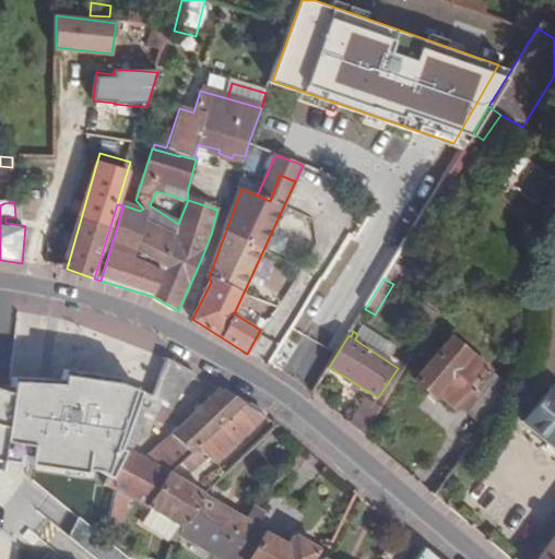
[(487,372),(452,340),(416,381),(434,396),(437,393),(445,399),(457,409),(487,372)]
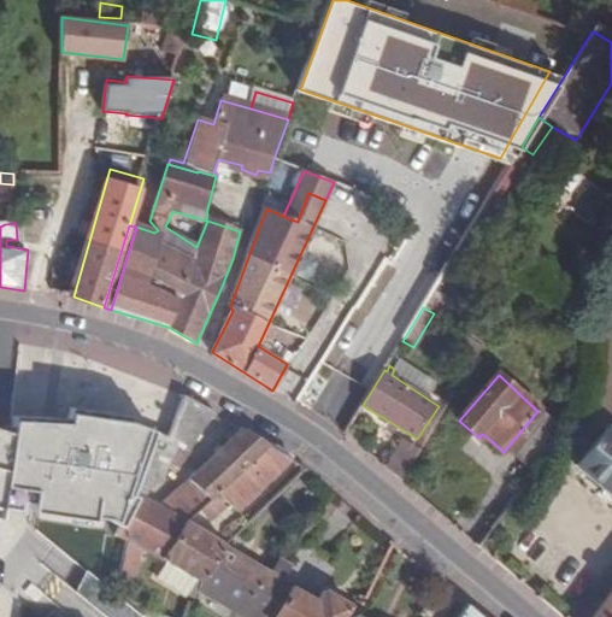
[(77,415),(60,413),(40,501),(37,510),(99,521),(100,517),(113,519),(125,526),(141,498),(133,494),(136,483),(143,487),(148,477),(151,479),(156,468),(164,471),(176,440),(194,446),(216,406),(189,397),(171,440),(157,434),(136,424),(137,418),(80,405),(77,415)]
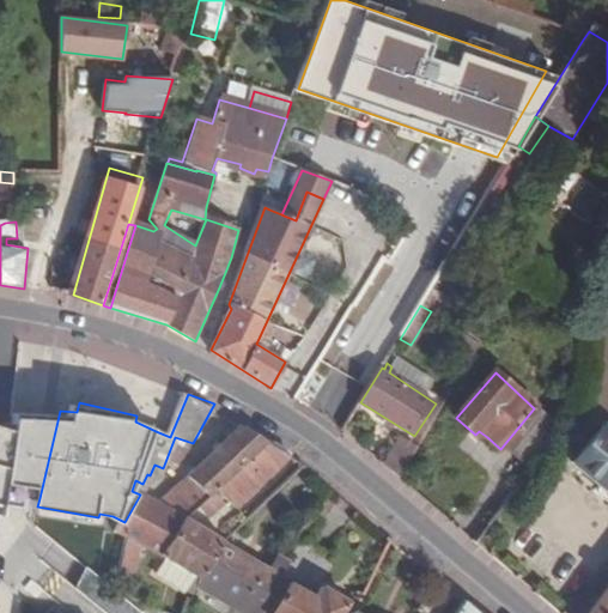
[(26,496),(40,498),(60,411),(25,408),(20,429),(7,501),(25,504),(26,496)]
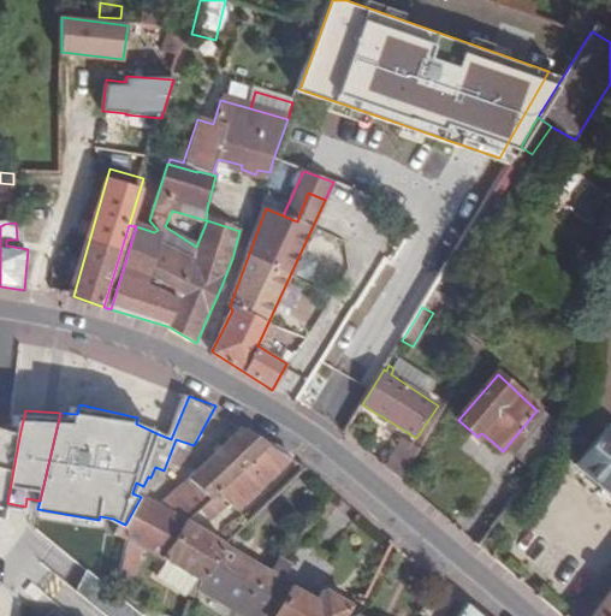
[(610,430),(604,425),(575,462),(610,491),(610,430)]
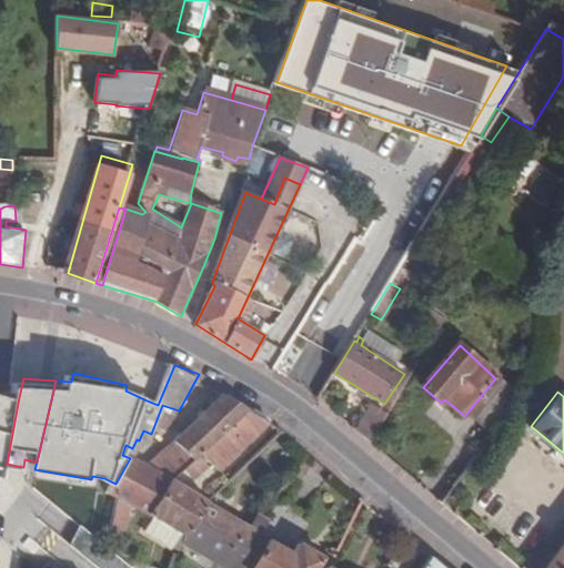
[(7,464),(19,397),(0,393),(0,464),(7,466),(7,464)]
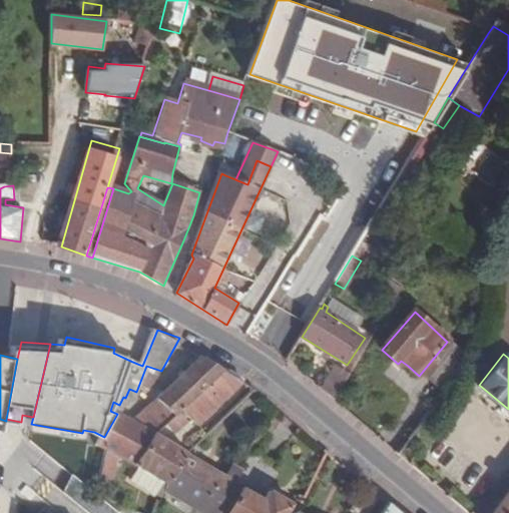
[(130,423),(117,414),(104,437),(96,452),(102,455),(112,460),(128,469),(151,435),(157,429),(166,420),(180,409),(224,370),(202,357),(130,423)]
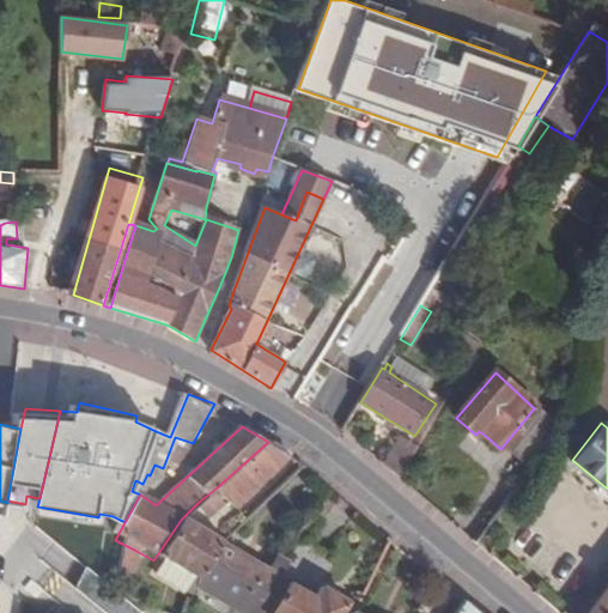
[(479,431),(475,435),(484,442),(487,437),(479,431)]
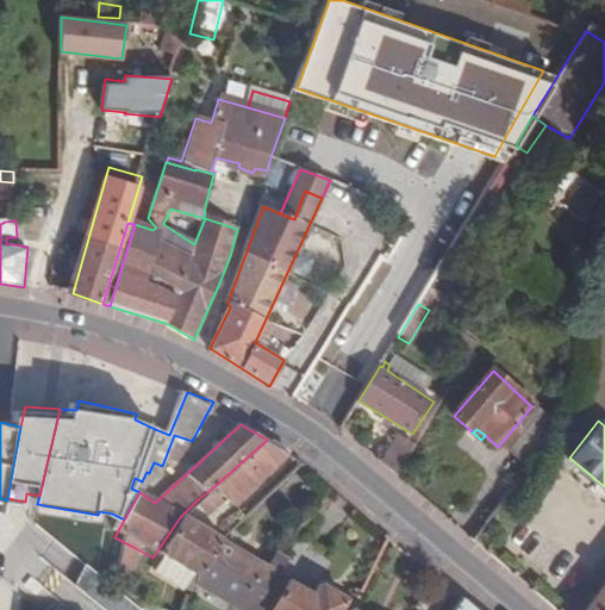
[(291,454),(267,440),(214,486),(231,505),(291,454)]
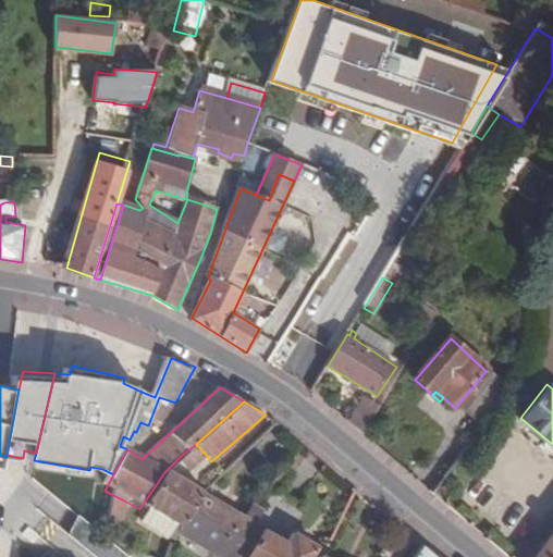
[(130,440),(123,436),(120,446),(127,449),(130,440)]
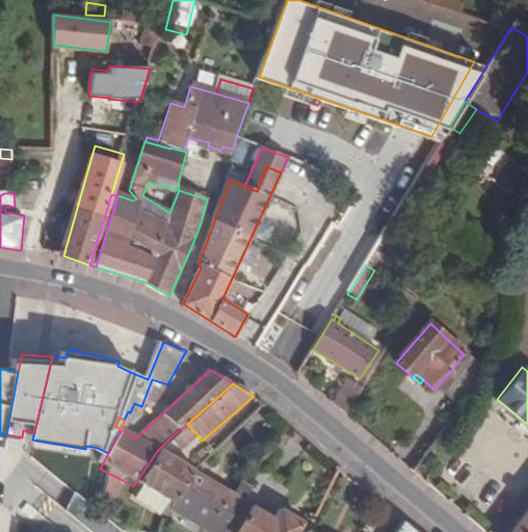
[(177,441),(173,435),(163,445),(167,449),(177,441)]
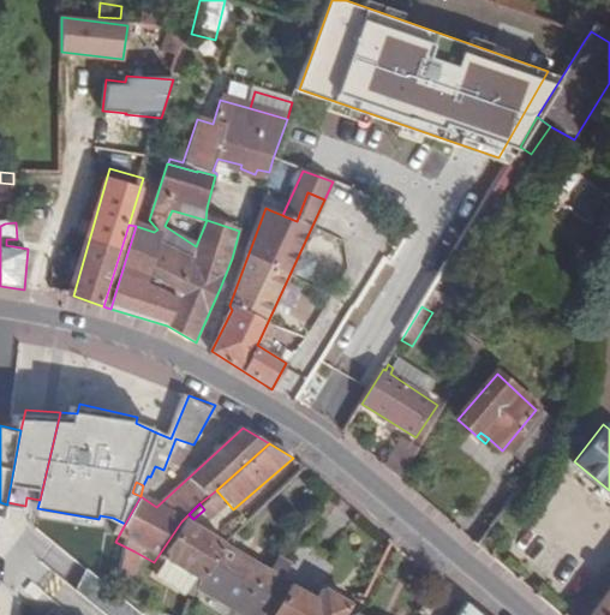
[(221,543),(181,521),(154,562),(197,584),(219,545),(221,543)]
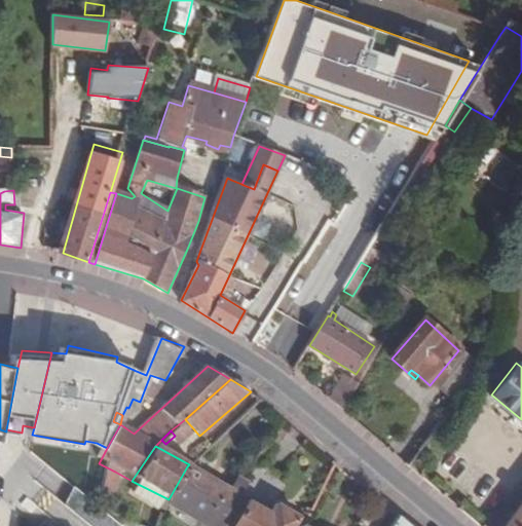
[(115,472),(105,466),(98,501),(106,503),(107,498),(109,498),(115,472)]
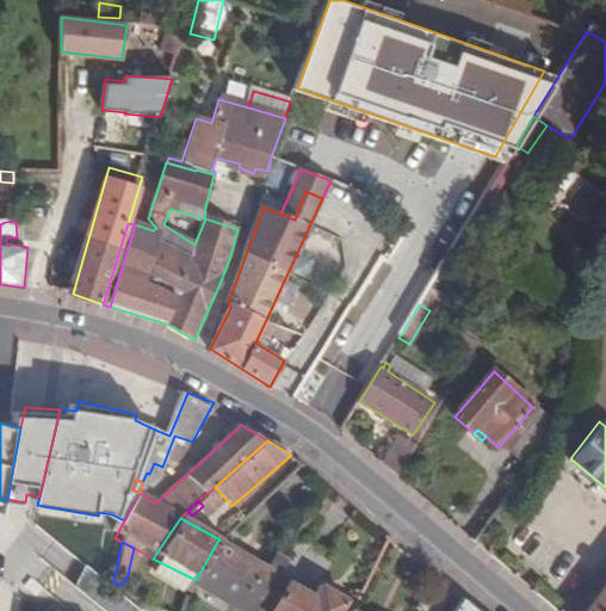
[(267,567),(217,542),(196,580),(253,610),(269,610),(285,580),(286,579),(277,573),(267,567)]
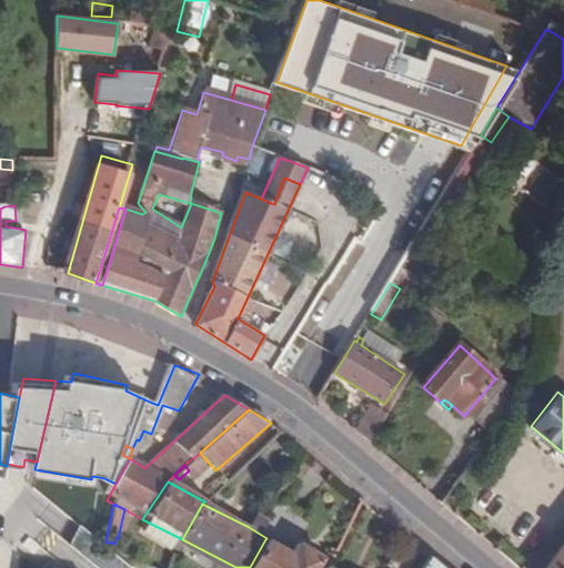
[(267,520),(260,515),(249,527),(258,533),(267,520)]
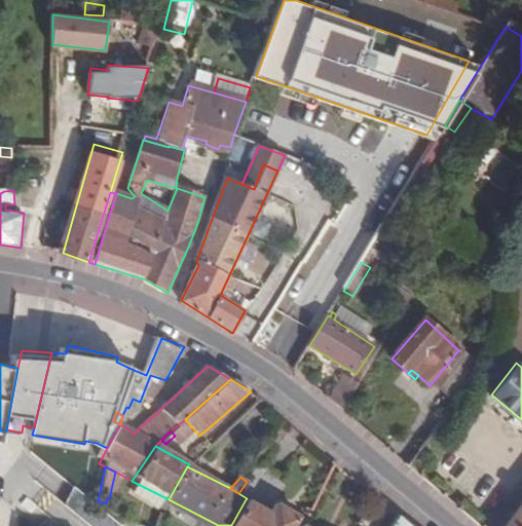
[(218,525),(169,499),(166,504),(207,525),(218,525)]
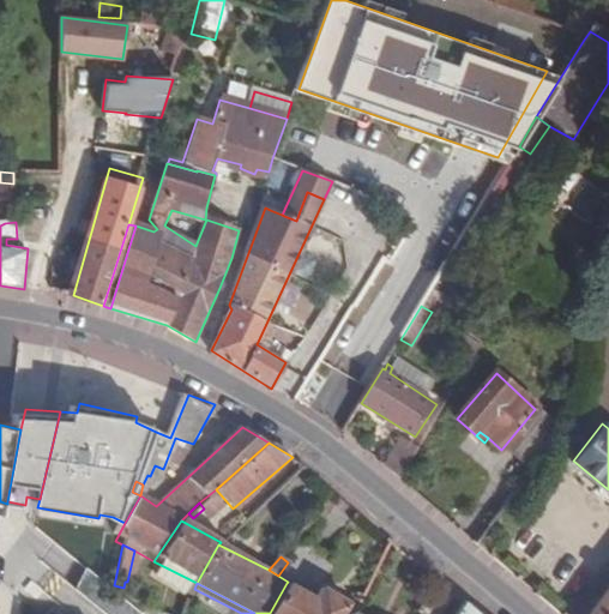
[(313,597),(287,583),(270,613),(339,613),(347,602),(319,587),(313,597)]
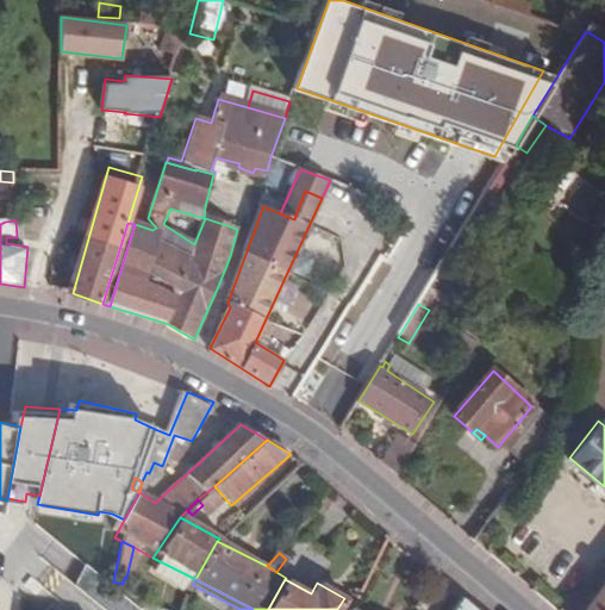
[(604,582),(584,609),(604,609),(604,582)]
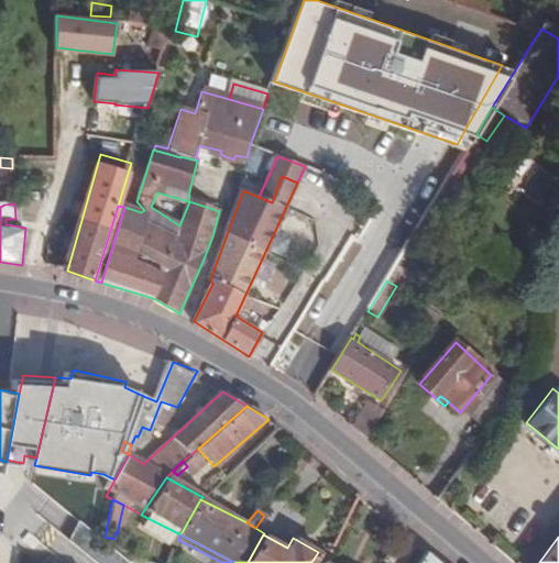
[(440,562),(426,551),(418,562),(440,562)]
